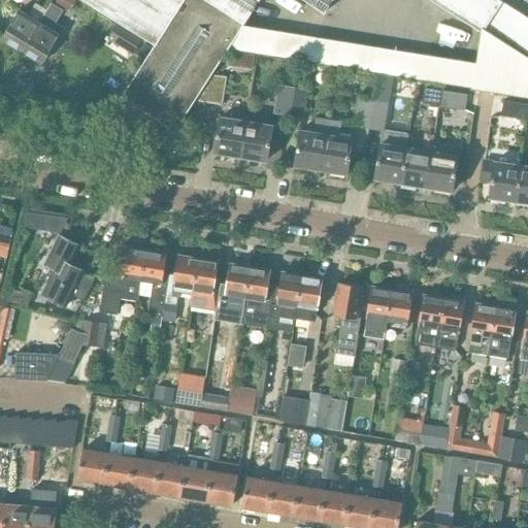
[(57,0),(55,3),(65,9),(70,8),(73,0),(57,0)]
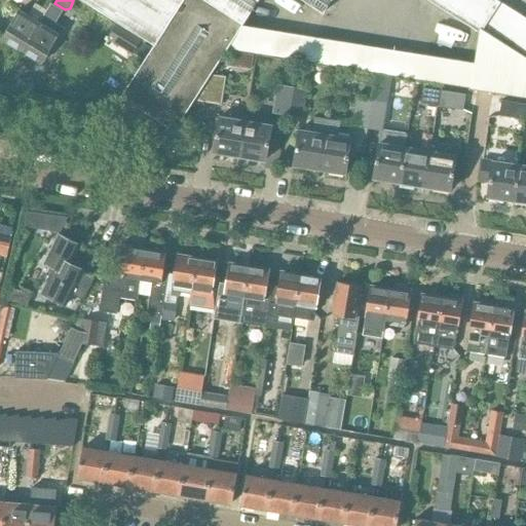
[(84,0),(154,44),(183,0),(84,0)]
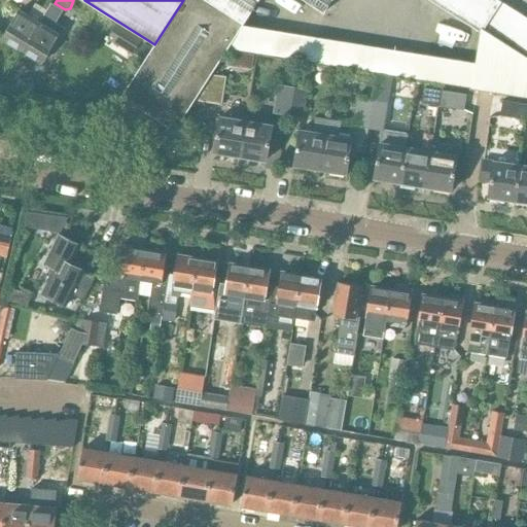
[(185,112),(204,83),(226,47),(241,26),(248,14),(224,0),(183,0),(154,44),(121,96),(157,119),(169,102),(185,112)]
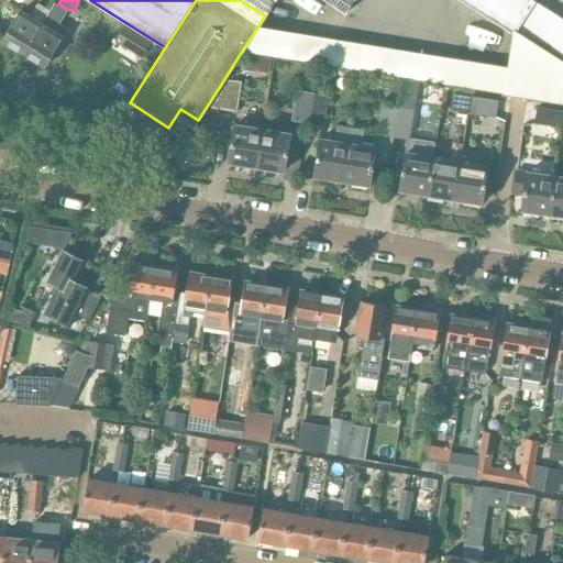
[(240,0),(265,15),(275,0),(240,0)]
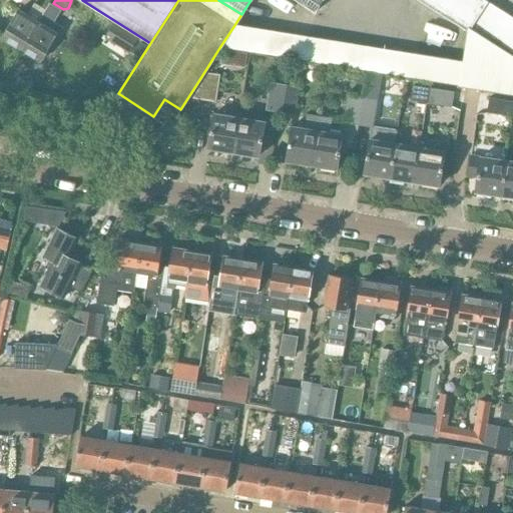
[(295,0),(315,12),(322,0),(295,0)]
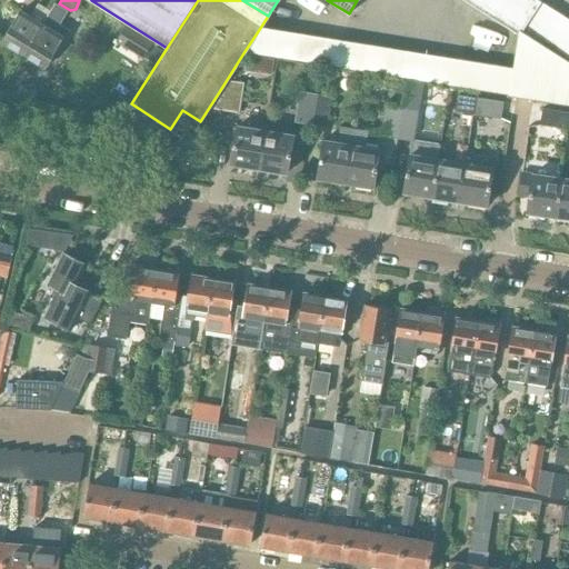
[(476,0),(472,6),(487,15),(488,15),(497,0),(476,0)]
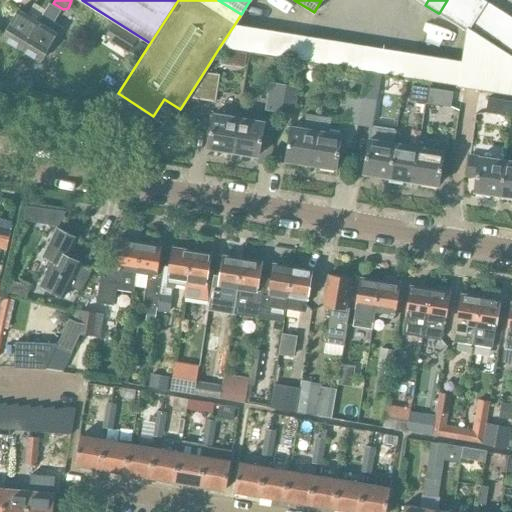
[(452,22),(467,0),(447,0),(439,13),(452,22)]
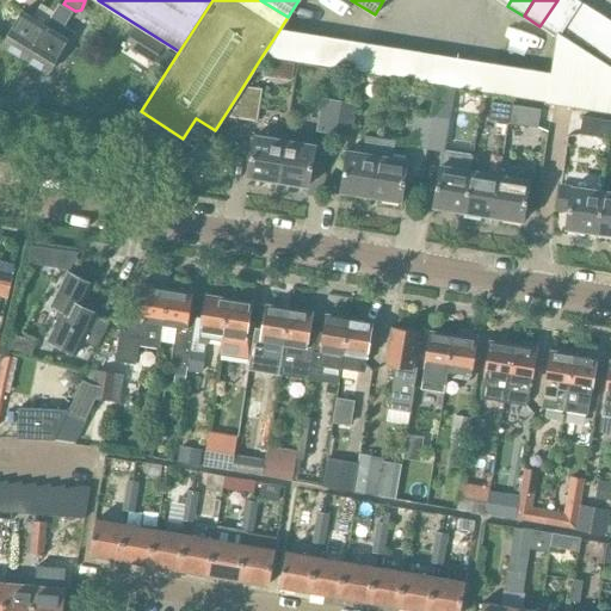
[(580,2),(576,0),(557,0),(539,26),(557,38),(559,36),(580,2)]
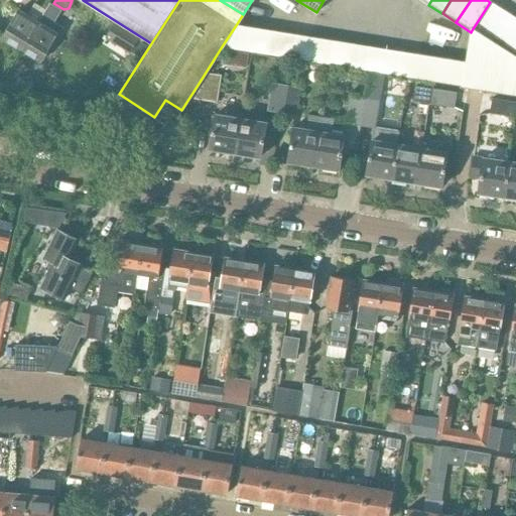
[(44,9),(21,49),(40,60),(57,33),(49,28),(60,9),(54,6),(49,2),(44,9)]
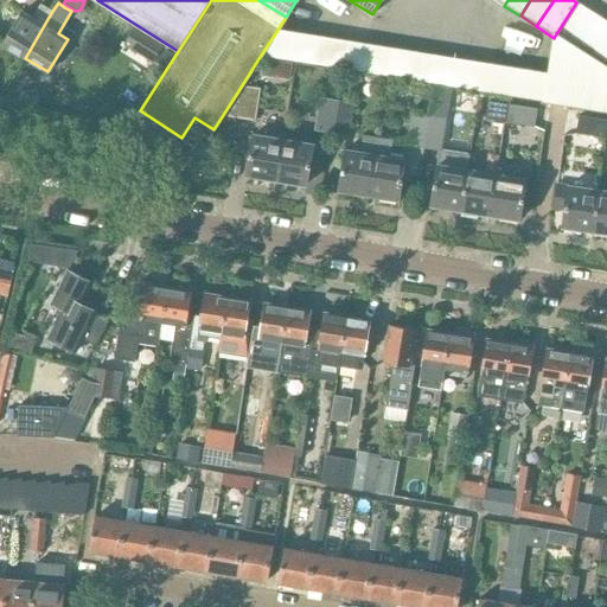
[(555,36),(567,43),(588,10),(576,2),(555,36)]
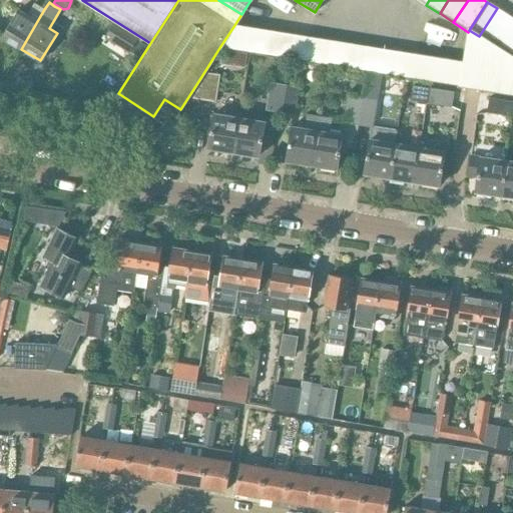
[(21,49),(44,9),(34,3),(27,15),(19,10),(2,38),(21,49)]
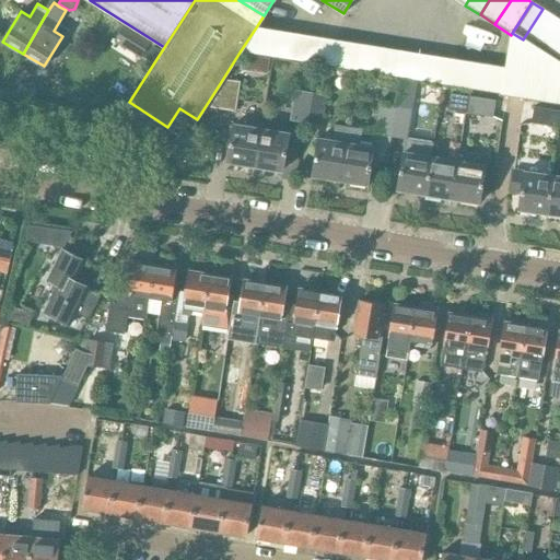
[(553,16),(543,9),(523,39),(534,46),(553,16)]
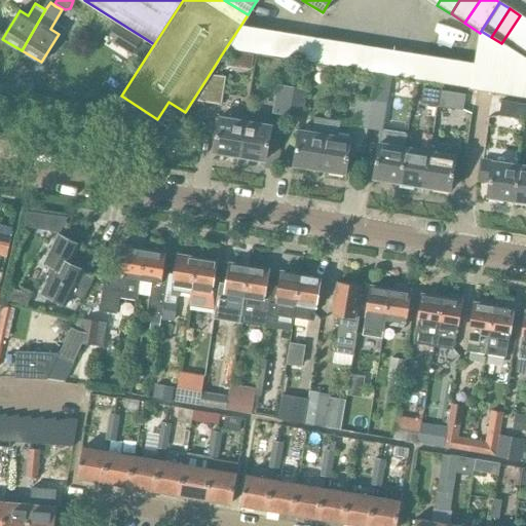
[(525,19),(520,15),(501,43),(512,49),(525,28),(525,19)]
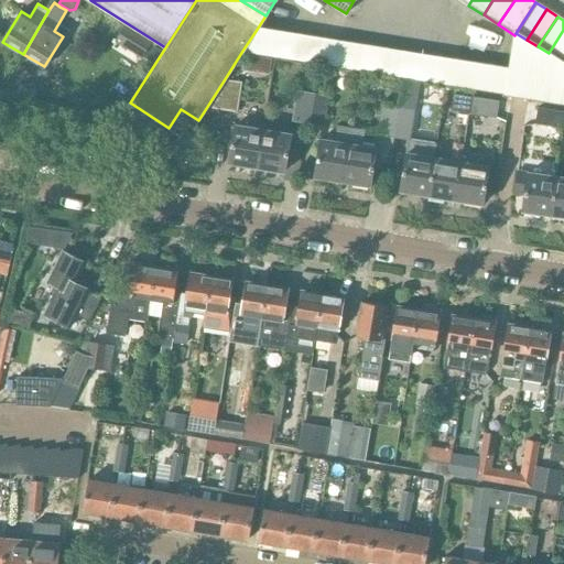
[(258,28),(242,51),(288,58),(291,33),(258,28)]
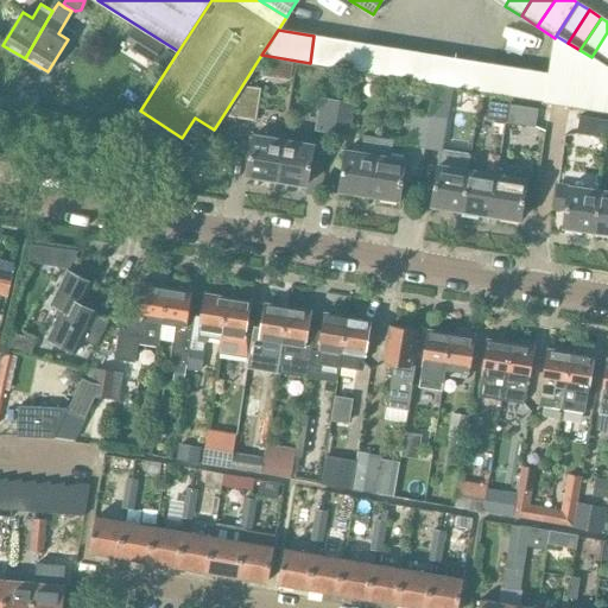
[(607,32),(591,57),(603,65),(607,58),(607,32)]
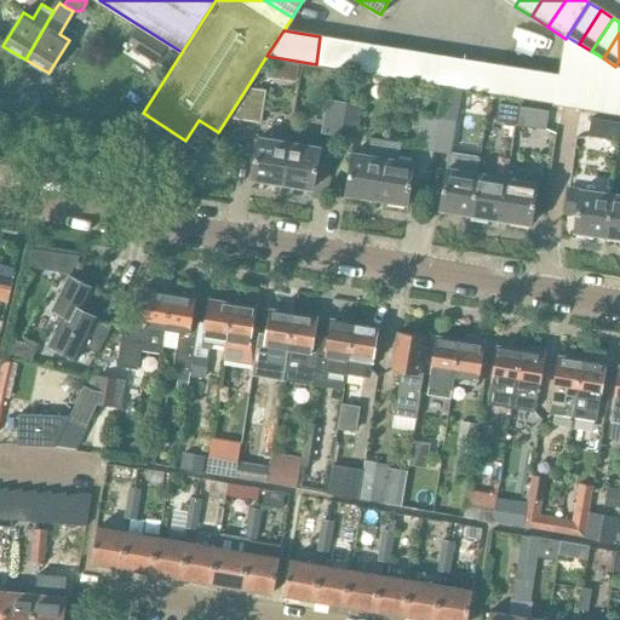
[(137,34),(127,51),(158,68),(167,51),(137,34)]
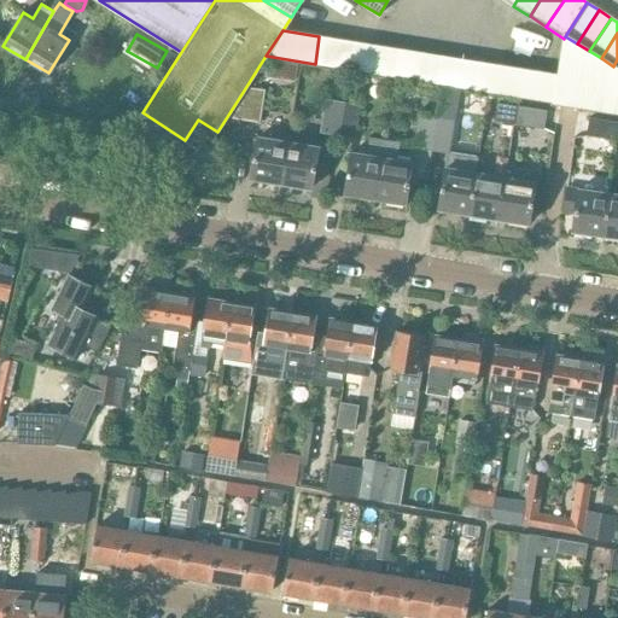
[(337,39),(319,36),(315,64),(332,66),(337,39)]
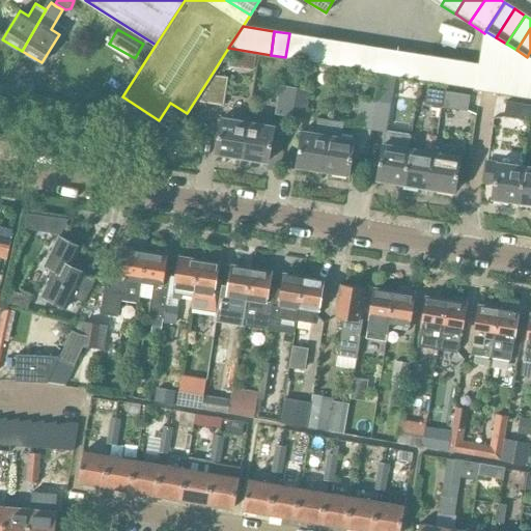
[(530,59),(527,57),(516,50),(506,44),(496,37),(485,31),(484,33),(479,63),(475,88),(482,89),(497,91),(530,96),(530,59)]
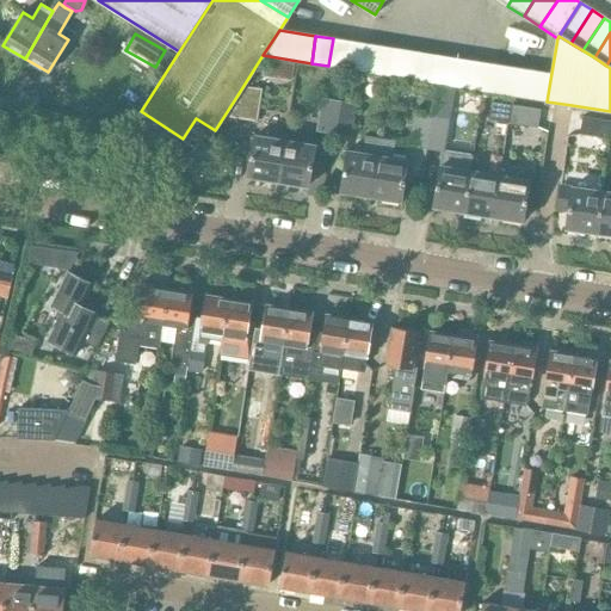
[(351,41),(333,38),(328,66),(346,69),(351,41)]
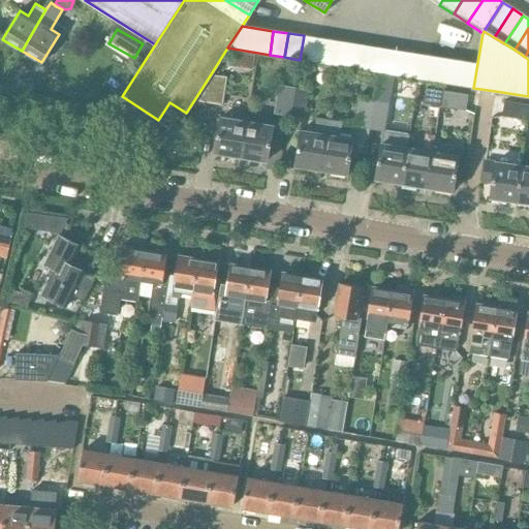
[(300,60),(315,62),(319,38),(304,35),(300,60)]
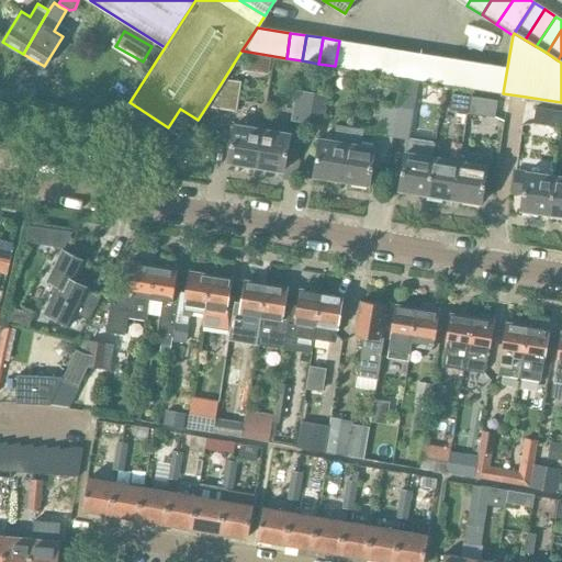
[(335,66),(350,69),(355,43),(339,41),(335,66)]
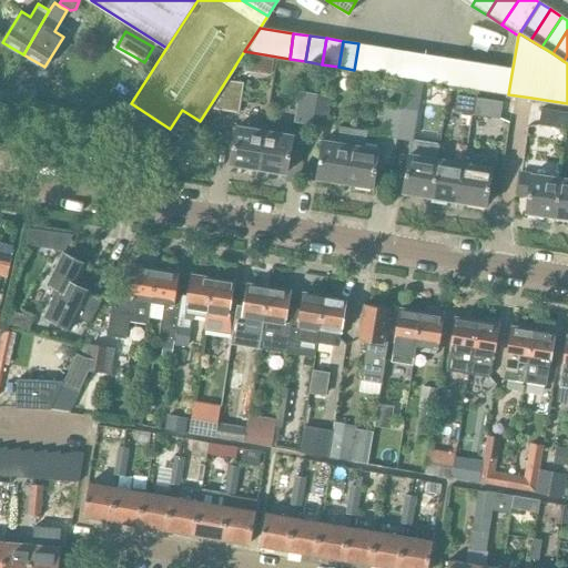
[(354,70),(371,72),(375,46),(358,43),(354,70)]
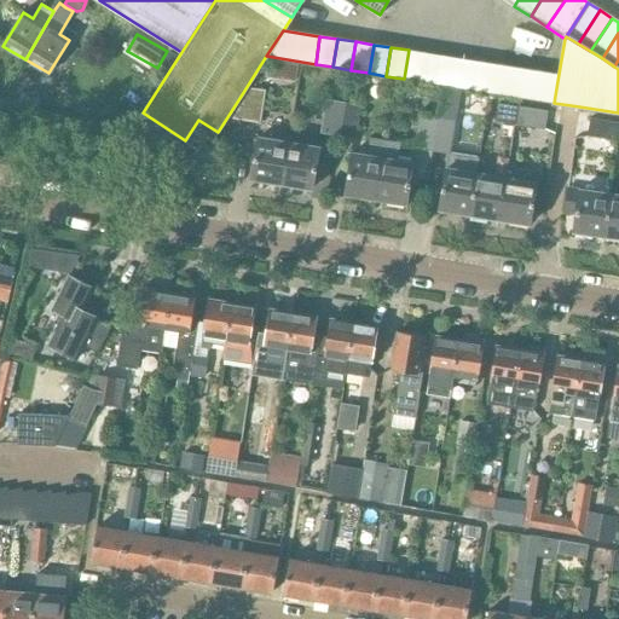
[(404,79),(422,81),(427,53),(409,50),(404,79)]
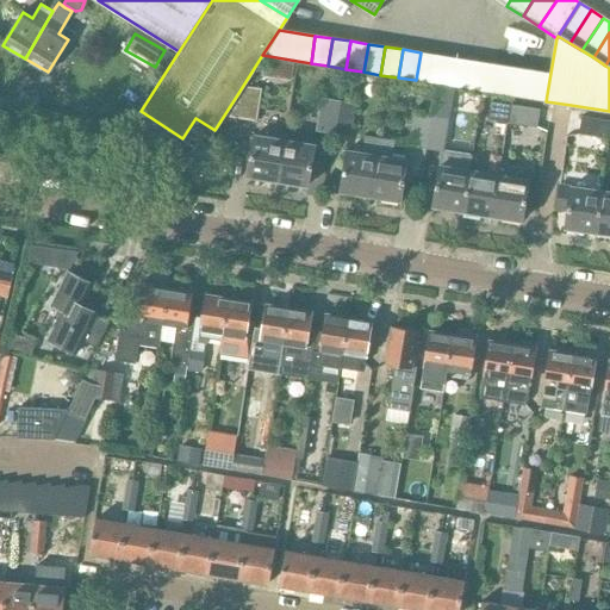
[(416,80),(433,83),(437,55),(421,53),(416,80)]
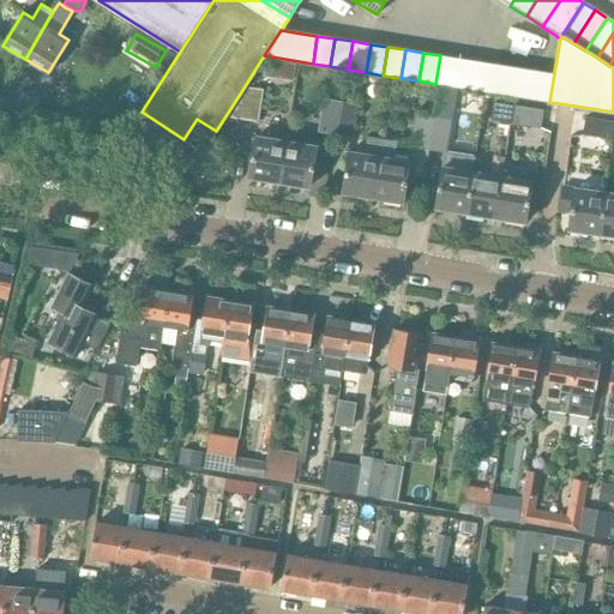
[(435,84),(453,86),(458,58),(440,55),(435,84)]
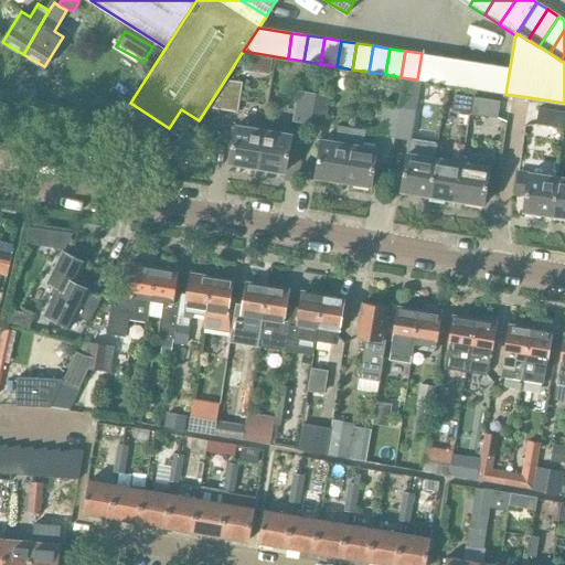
[(417,80),(435,83),(439,56),(422,53),(417,80)]
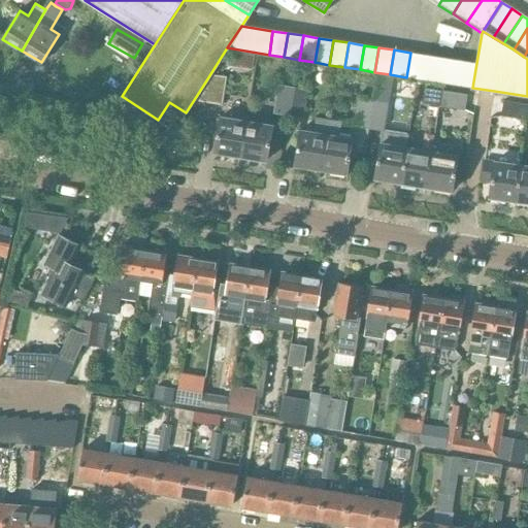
[(406,77),(423,79),(427,56),(410,53),(406,77)]
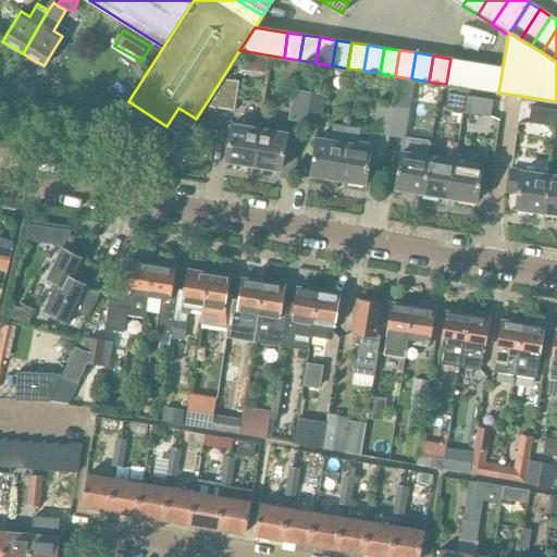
[(446,84),(463,87),(468,61),(450,59),(446,84)]
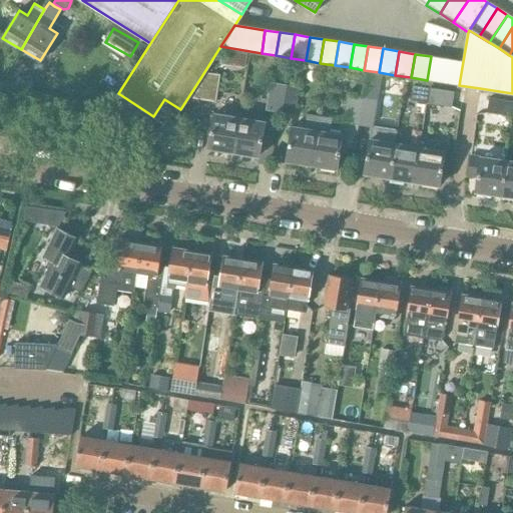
[(443,82),(447,59),(431,56),(427,80),(443,82)]
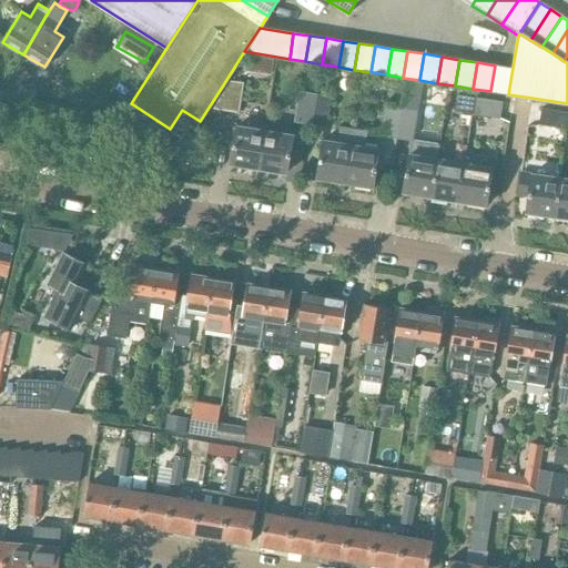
[(508,94),(513,68),(495,66),(490,91),(508,94)]
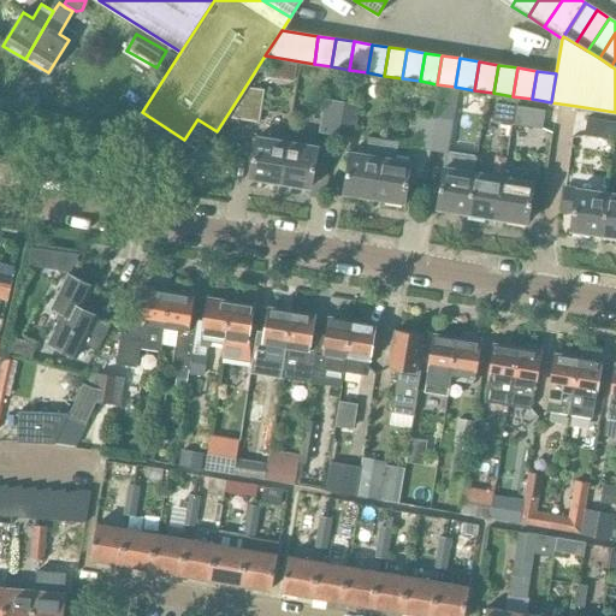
[(247,87),(227,117),(259,122),(264,89),(247,87)]
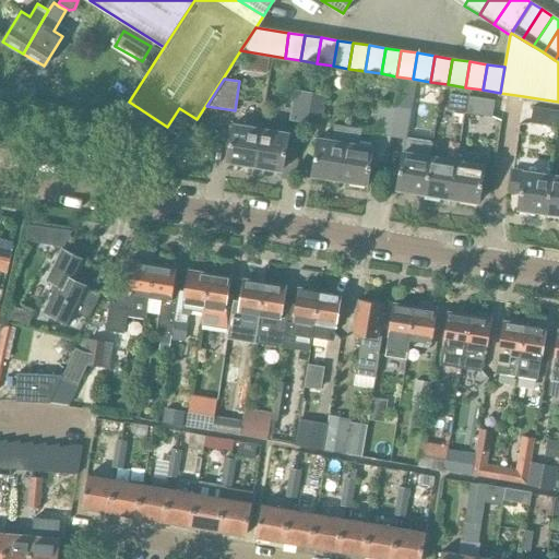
[(305,121),(309,92),(294,90),(289,119),(305,121)]
